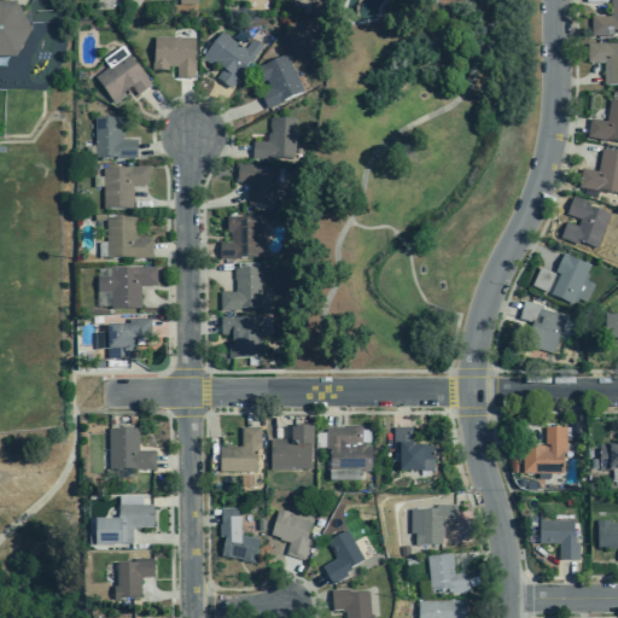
[(590,36),(612,36),(612,33),(617,33),(617,0),(610,0),(610,17),(590,17),(590,36)]
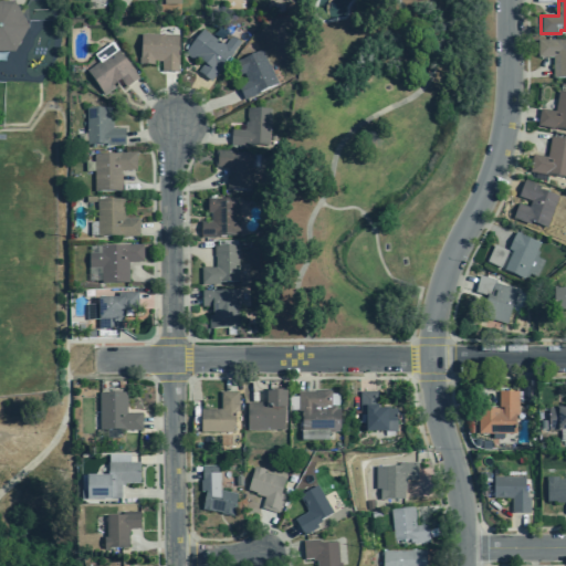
[(0,52),(13,52),(28,27),(13,2),(0,1),(0,52)]
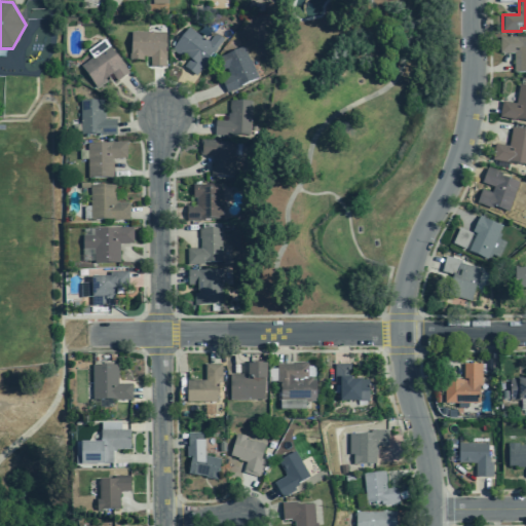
[(171,49),(179,57),(181,53),(189,60),(183,67),(195,76),(223,40),(215,34),(208,42),(187,28),(171,49)]
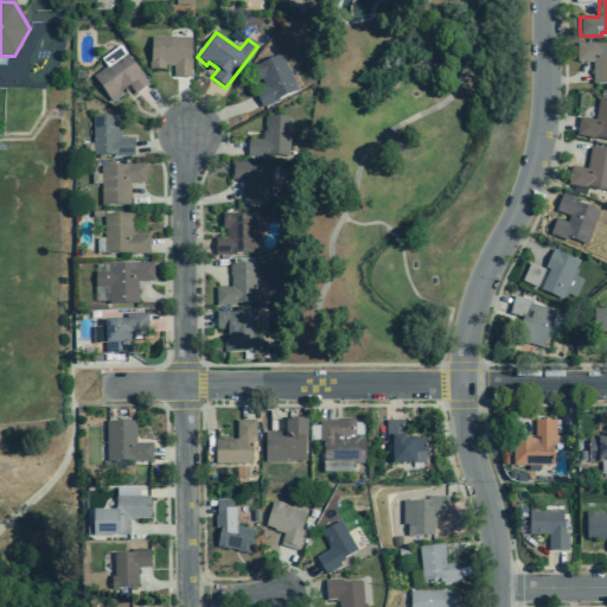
[(190,77),(190,37),(148,37),(148,69),(164,69),(164,66),(173,66),(173,77),(190,77)]
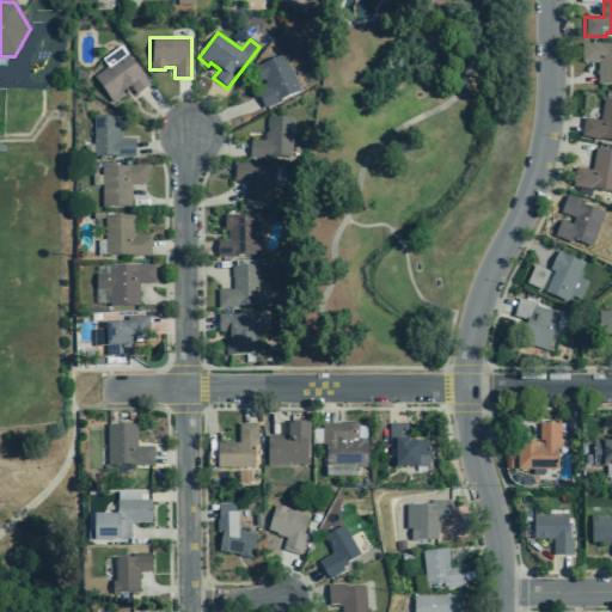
[(611,85),(611,44),(581,44),(581,62),(598,62),(598,85),(611,85)]
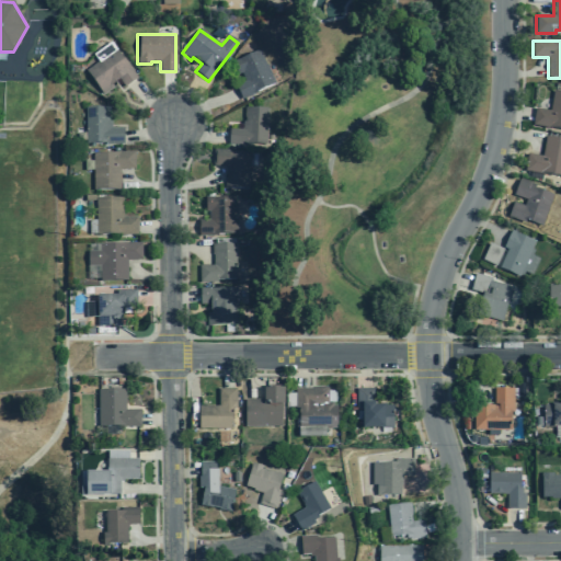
[(102,94),(113,88),(111,84),(119,78),(125,87),(137,78),(129,68),(129,69),(115,48),(84,70),(102,94)]
